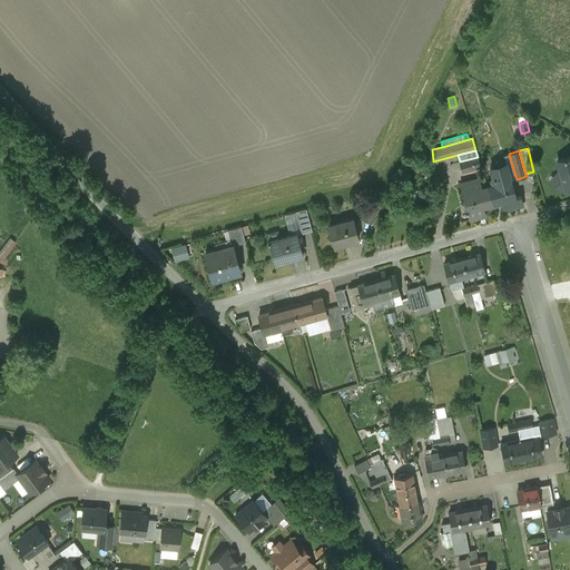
[(569,156),(566,158),(566,157),(563,157),(563,158),(558,160),(560,169),(557,173),(561,176),(554,184),(561,189),(564,186),(566,189),(569,187),(569,156)]
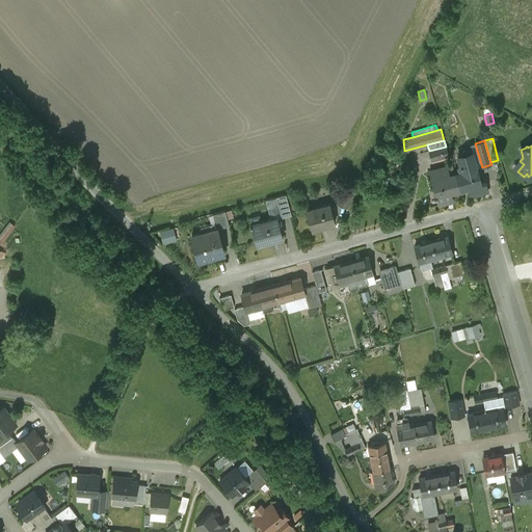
[(429,151),(431,160),(449,155),(446,147),(429,151)]
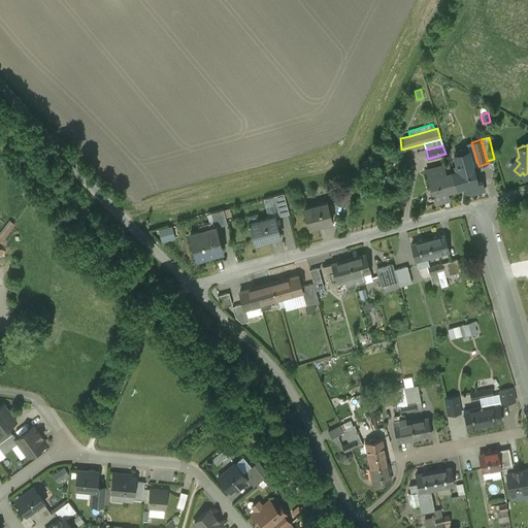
[(473,166),(469,151),(454,155),(457,165),(455,165),(456,171),(452,172),(455,186),(463,183),(464,186),(466,194),(484,190),(482,180),(477,182),(473,166)]
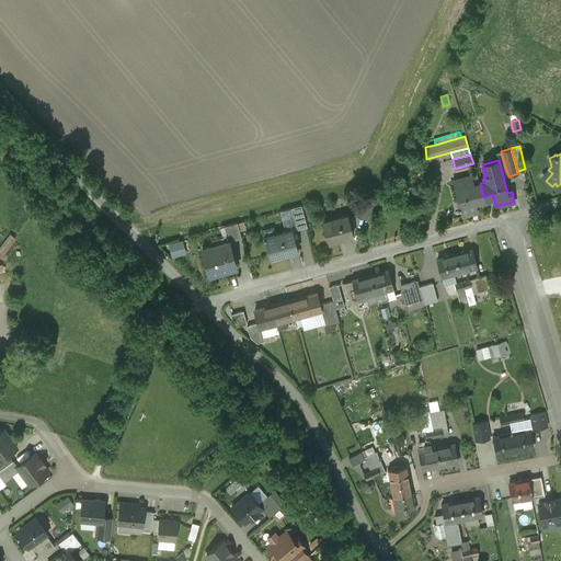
[(474,184),(471,175),(453,180),(459,206),(460,206),(459,203),(474,199),(476,202),(493,197),(492,194),(483,197),(480,183),(474,184)]
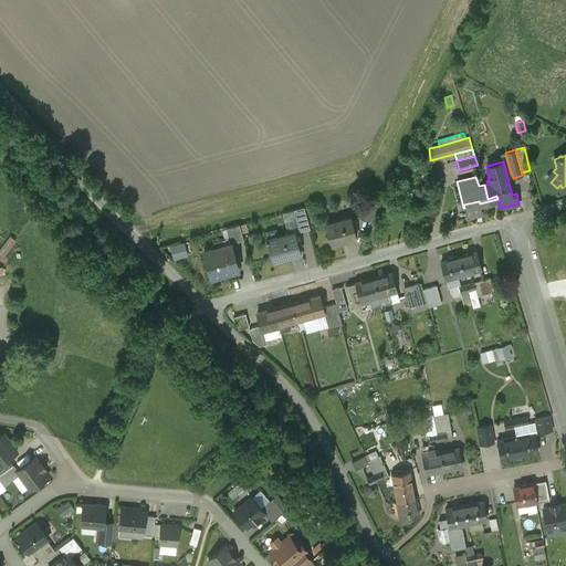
[(377,200),(368,196),(359,217),(369,220),(377,200)]
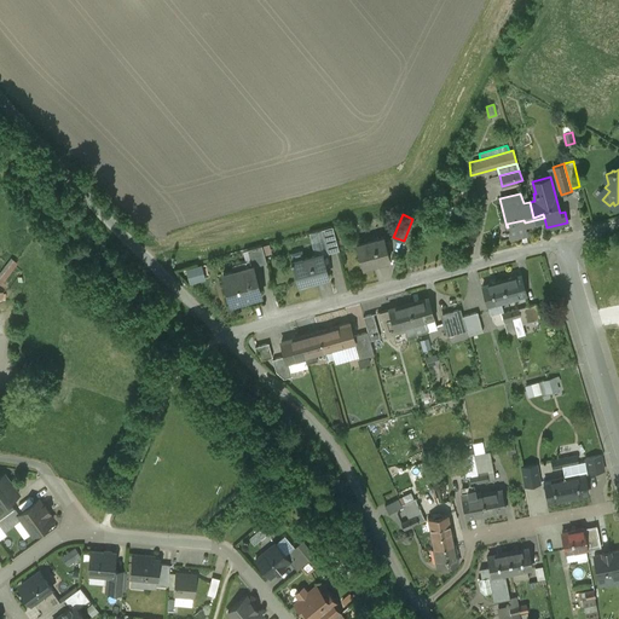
[(324,220),(330,242),(341,238),(335,217),(324,220)]
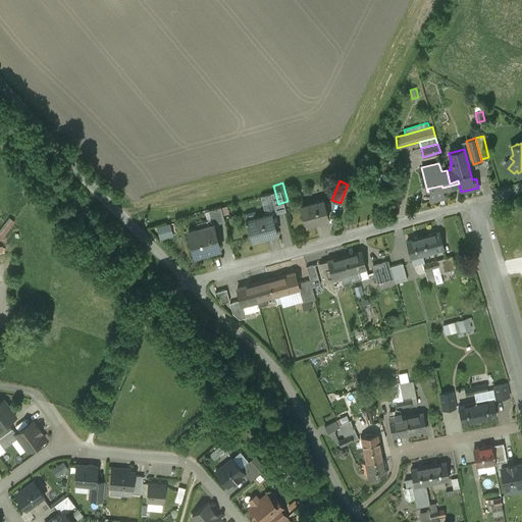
[(441,186),(427,189),(428,192),(427,192),(426,192),(426,194),(428,194),(430,201),(445,197),(442,188),(441,186)]
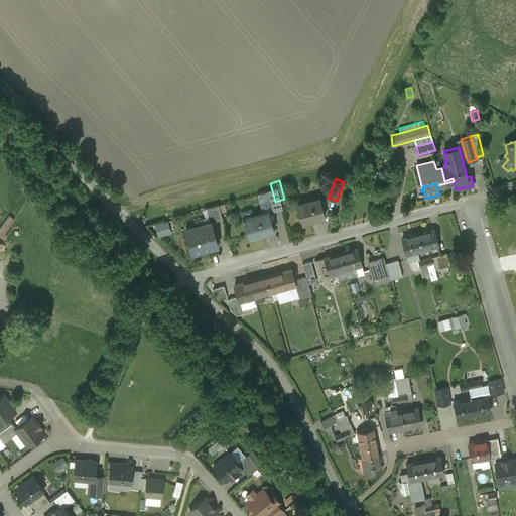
[(319,198),(297,204),(302,223),(325,216),(319,198)]
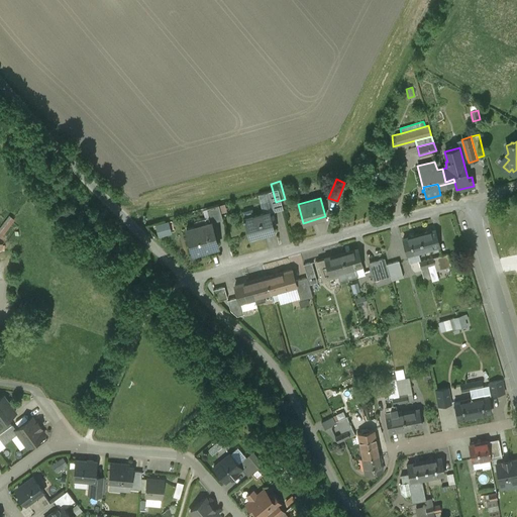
[(270,211),(253,216),(251,208),(242,211),(244,218),(243,218),(243,220),(244,219),(249,237),(275,230),(270,211)]
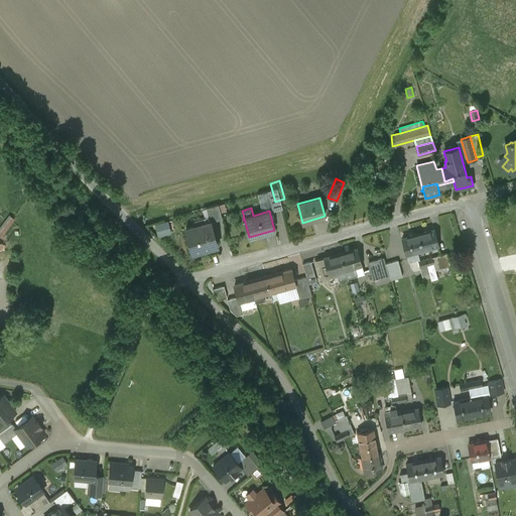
[(0,235),(1,237),(16,219),(10,214),(0,226),(0,235)]
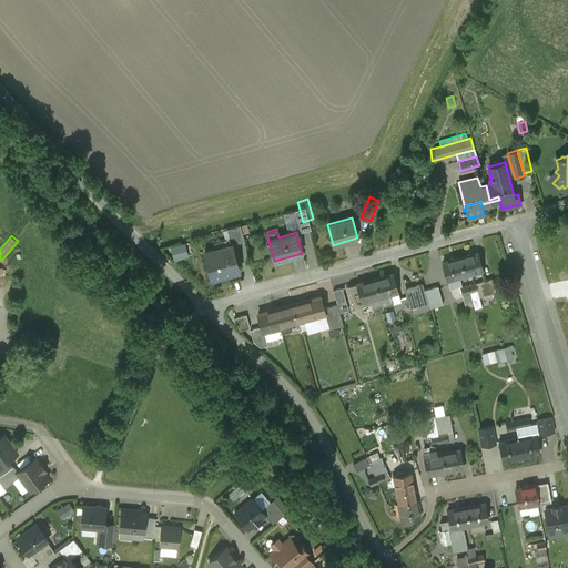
[(172,245),(173,259),(189,256),(186,243),(172,245)]
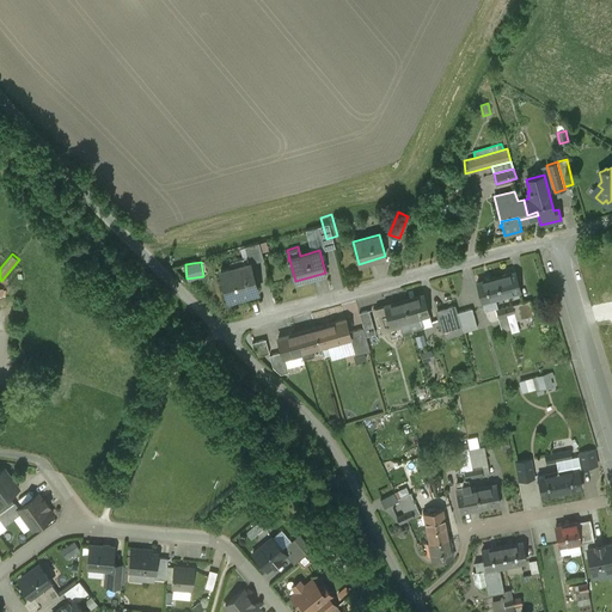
[(601,275),(598,262),(582,267),(586,280),(601,275)]
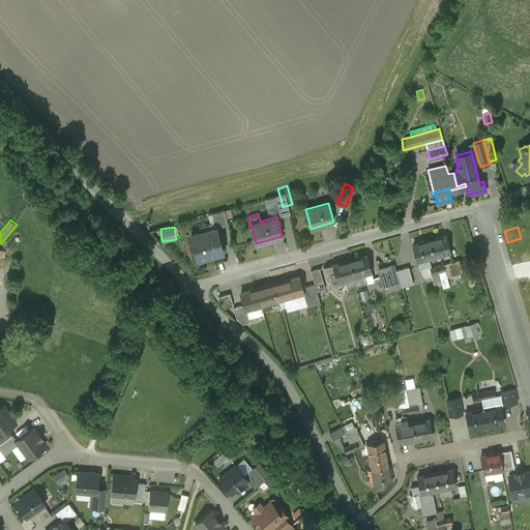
[(216,228),(190,234),(198,260),(223,253),(216,228)]
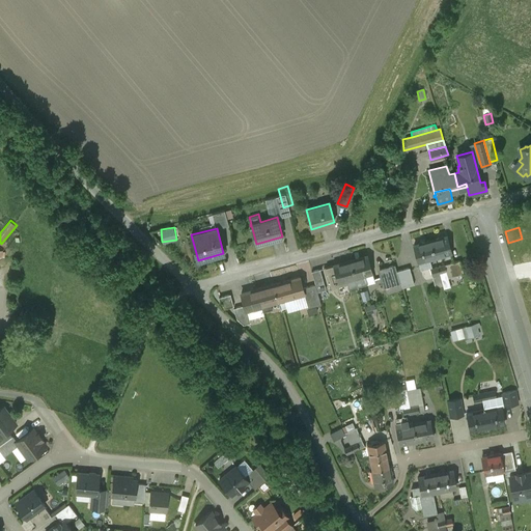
[(447,236),(430,241),(435,256),(451,252),(447,236)]
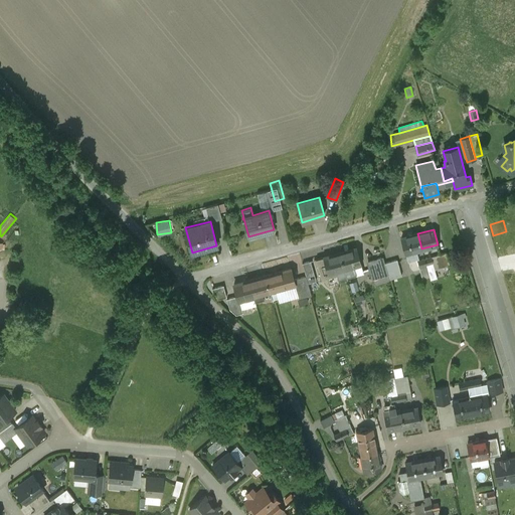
[(417,233),(401,238),(407,261),(418,259),(416,250),(421,248),(417,233)]
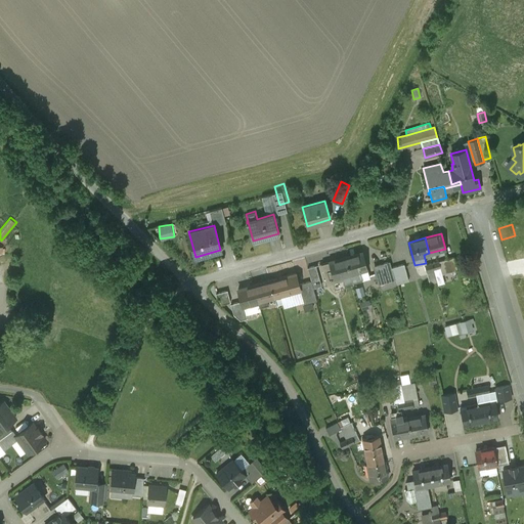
[(362,253),(346,257),(351,273),(360,271),(366,269),(362,253)]
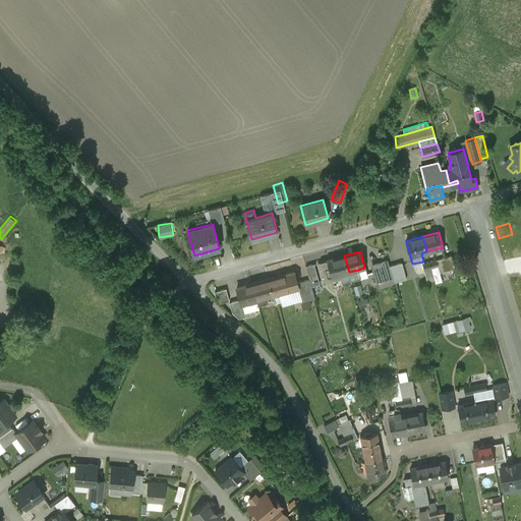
[(451,254),(443,257),(447,269),(454,267),(451,254)]
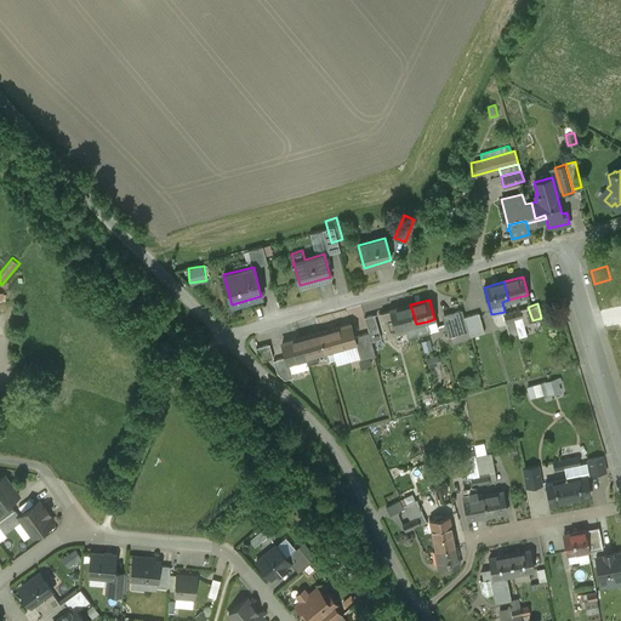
[(410,305),(381,313),(387,337),(406,331),(408,331),(406,328),(416,324),(410,305)]
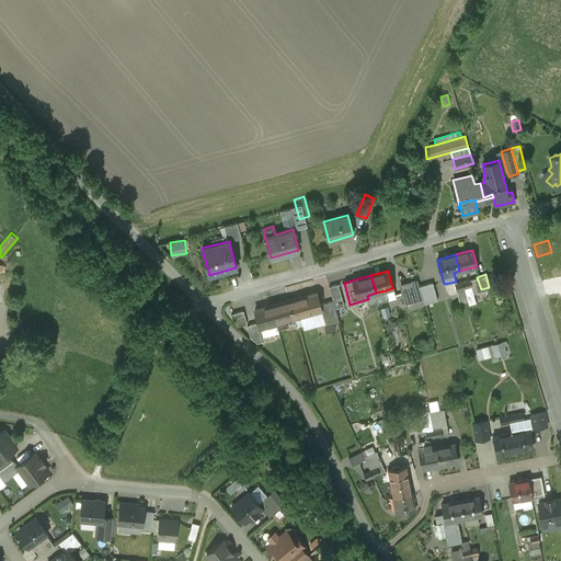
[(470,279),(462,282),(465,288),(471,286),(472,286),(470,279)]
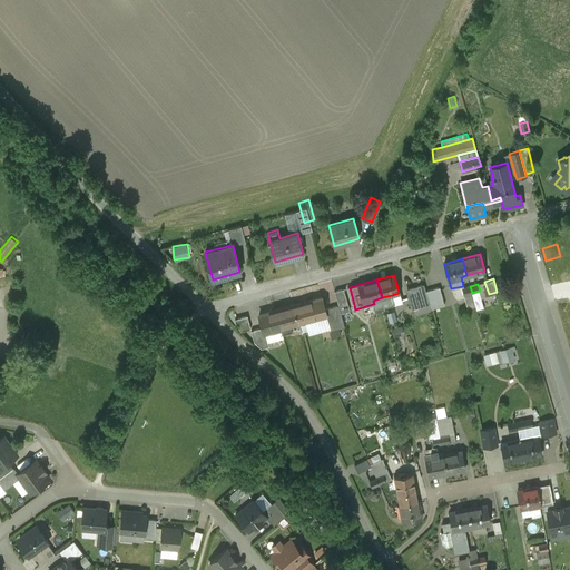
[(424,285),(408,290),(413,308),(429,304),(425,292),(424,285)]
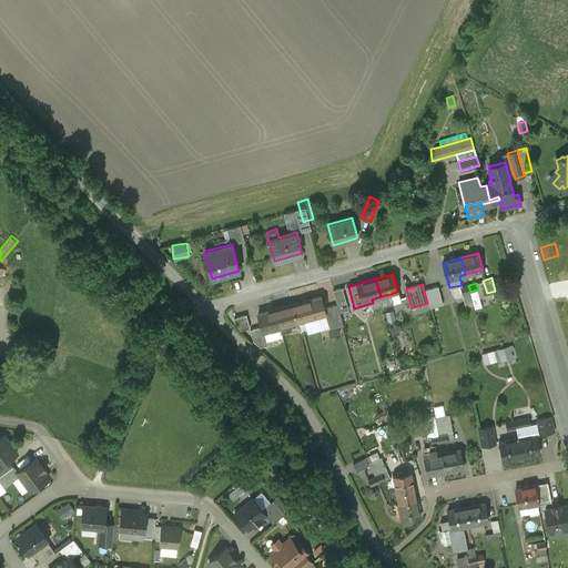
[(468,285),(459,287),(462,295),(470,292),(468,285)]
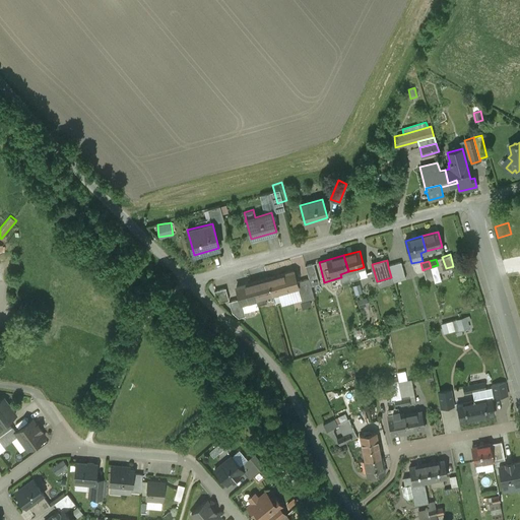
[(388,266),(391,277),(392,282),(405,278),(401,262),(388,266)]
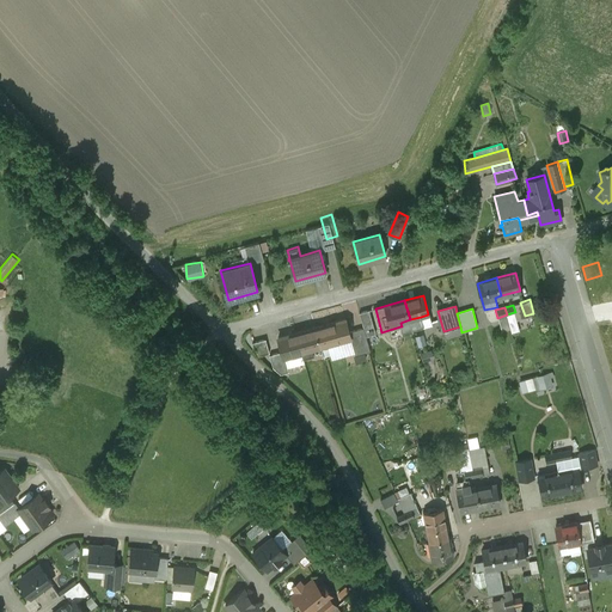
[(368,310),(359,313),(363,328),(366,337),(375,334),(368,310)]
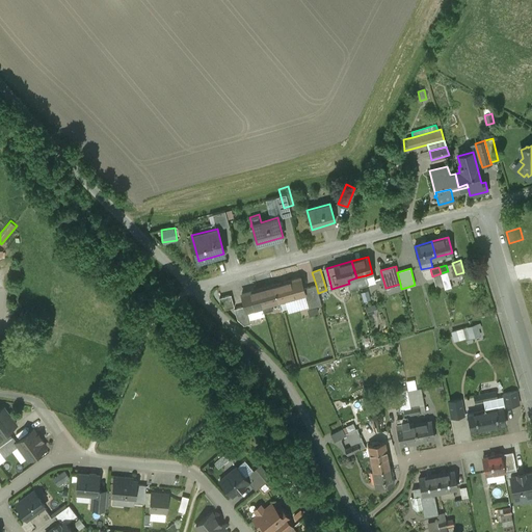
[(366,275),(356,277),(358,287),(368,284),(366,275)]
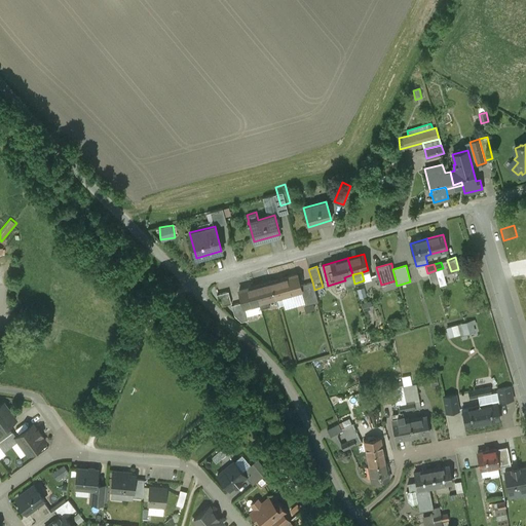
[(296,274),(270,282),(275,298),(275,299),(301,292),(301,291),(300,286),(296,274)]
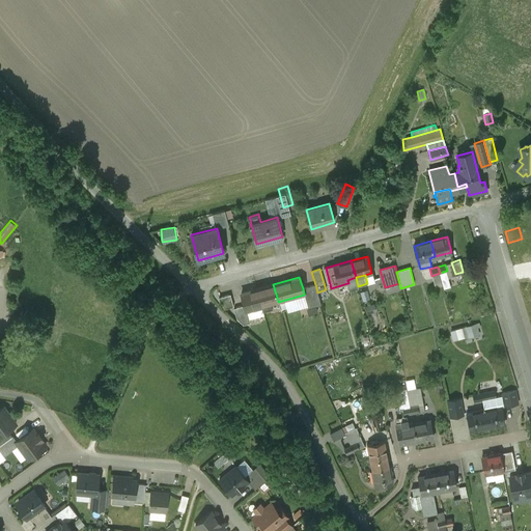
[(356,277),(347,280),(348,283),(347,283),(350,290),(358,288),(358,286),(356,277)]
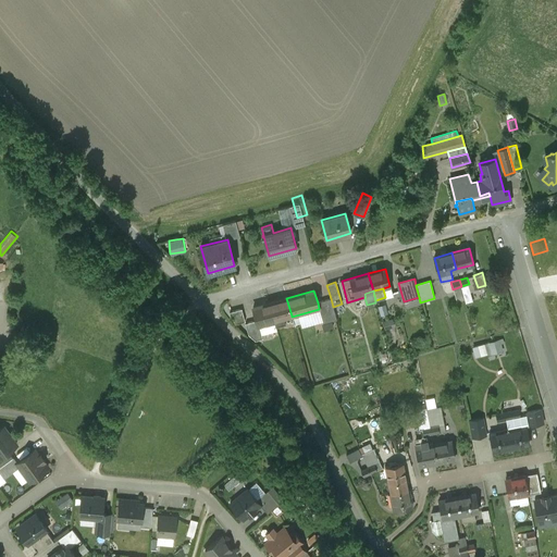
[(286,298),(269,302),(275,322),(274,322),(276,326),(286,324),(284,318),(292,316),(286,298)]
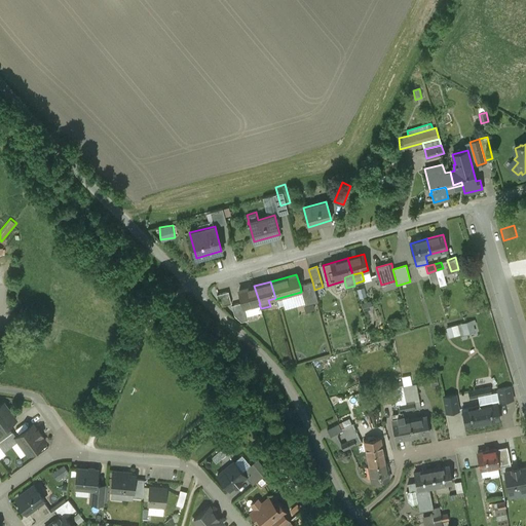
[(312,282),(300,286),(301,291),(301,292),(305,305),(311,304),(317,302),(314,290),(312,282)]
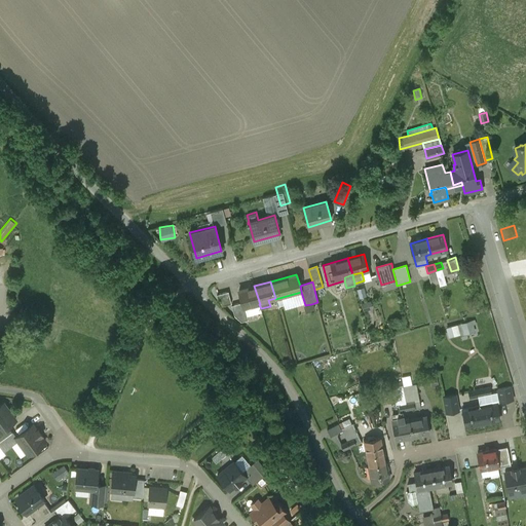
[(254,286),(238,290),(242,302),(243,308),(245,308),(259,304),(260,304),(254,286)]
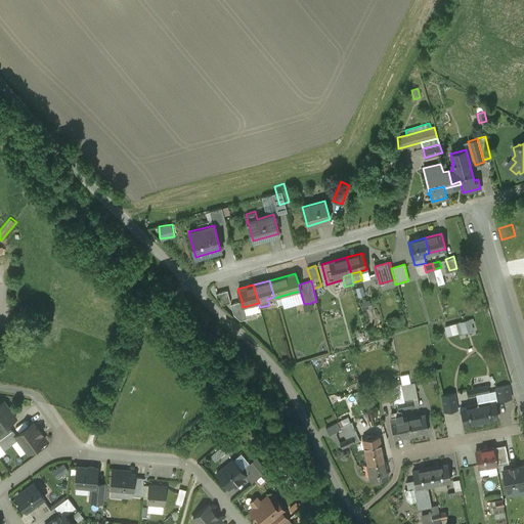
[(227,291),(216,294),(221,305),(230,303),(227,291)]
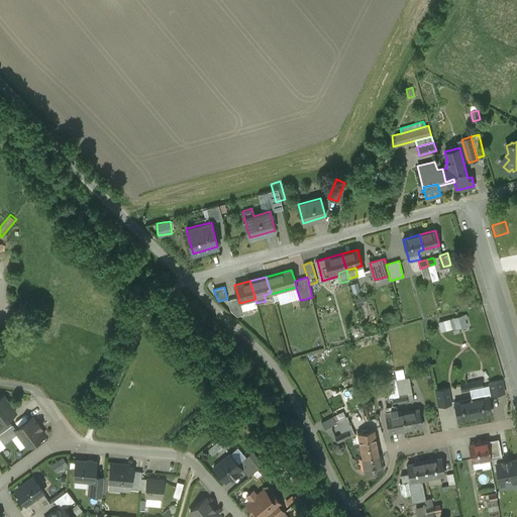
[(238,297),(227,300),(230,311),(236,316),(243,314),(240,303),(239,303),(238,297)]
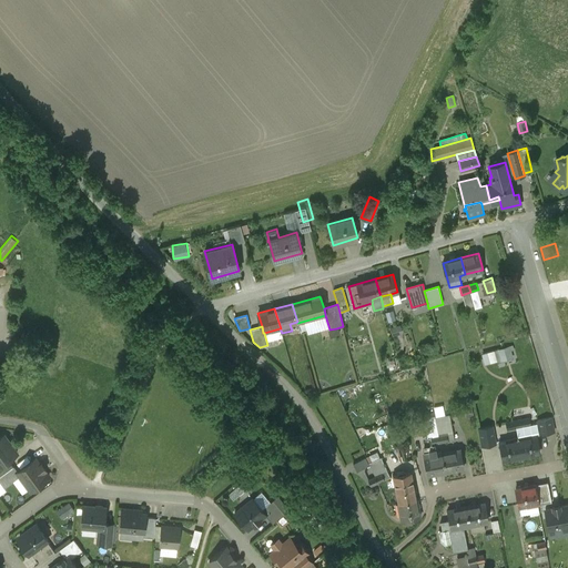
[(511,344),(482,353),(485,365),(515,356),(511,344)]
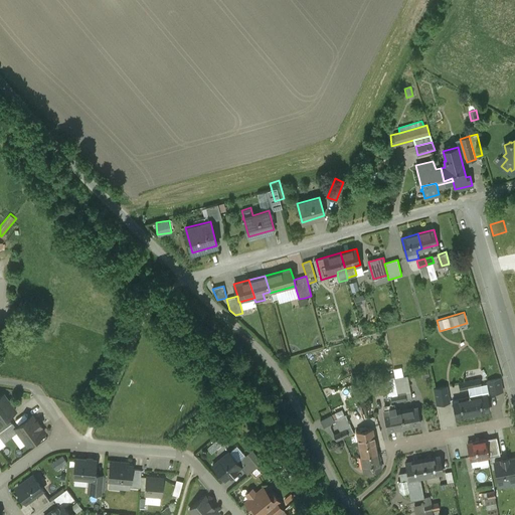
[(500,379),(486,381),(488,393),(502,390),(500,379)]
